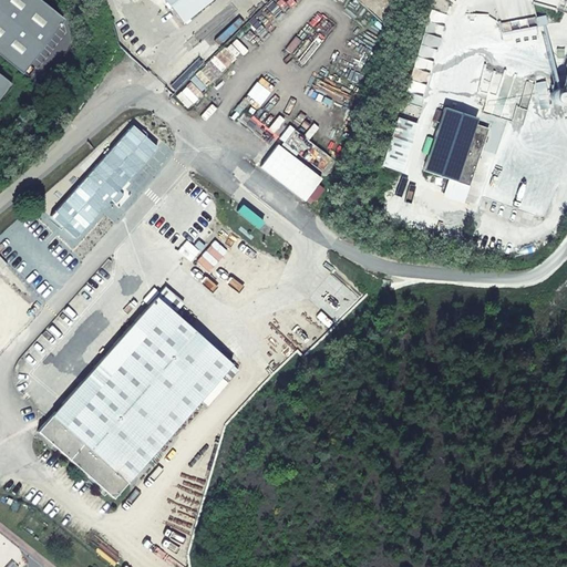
[(38,0),(0,0),(0,57),(23,75),(64,21),(38,0)]
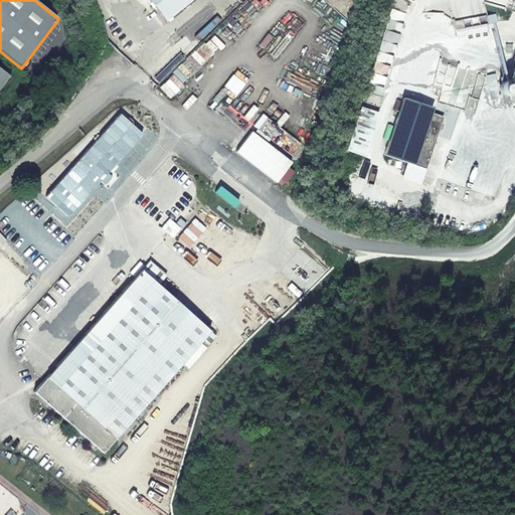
[(149,0),(166,21),(191,0),(149,0)]
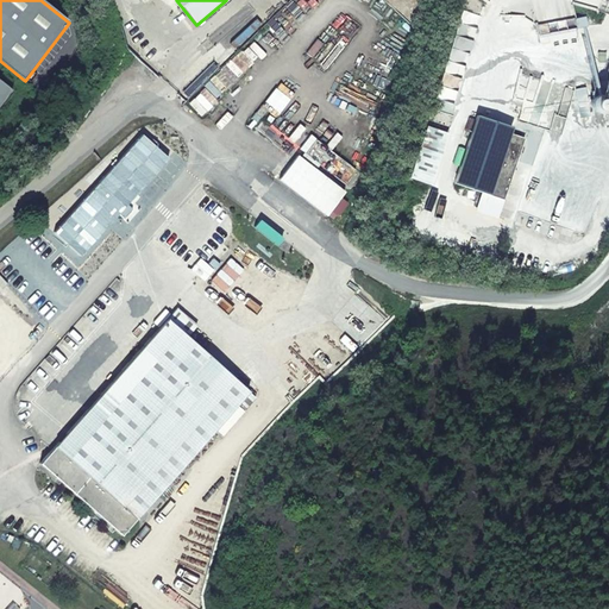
[(0,111),(12,95),(0,85),(0,111)]
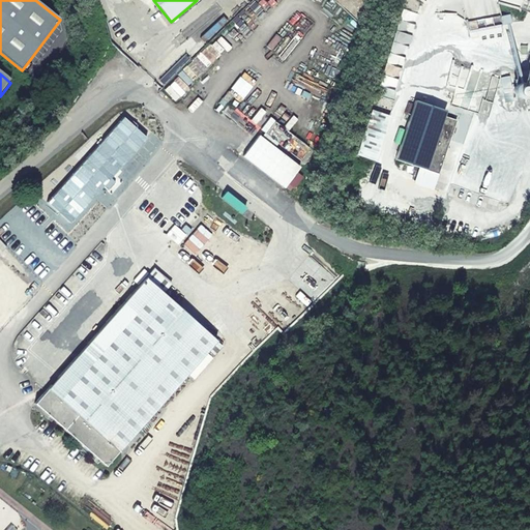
[(407,126),(395,159),(425,169),(439,173),(455,118),(443,115),(444,111),(408,99),(401,124),(407,126)]
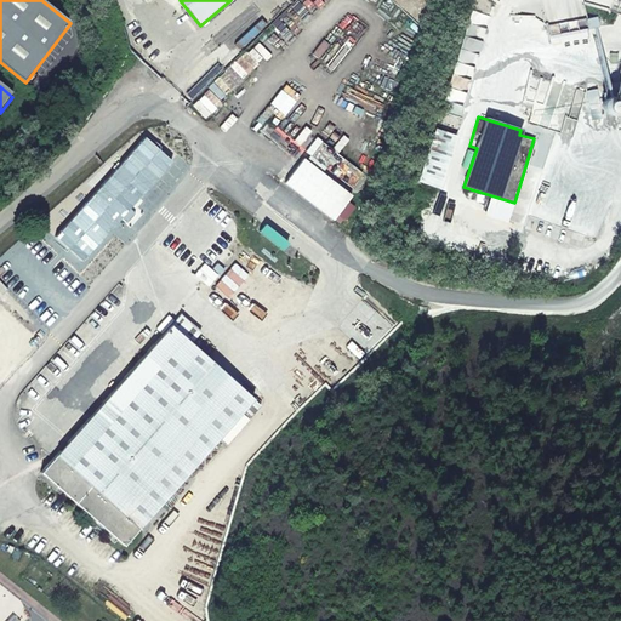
[(419,181),(438,188),(456,136),(436,130),(419,181)]
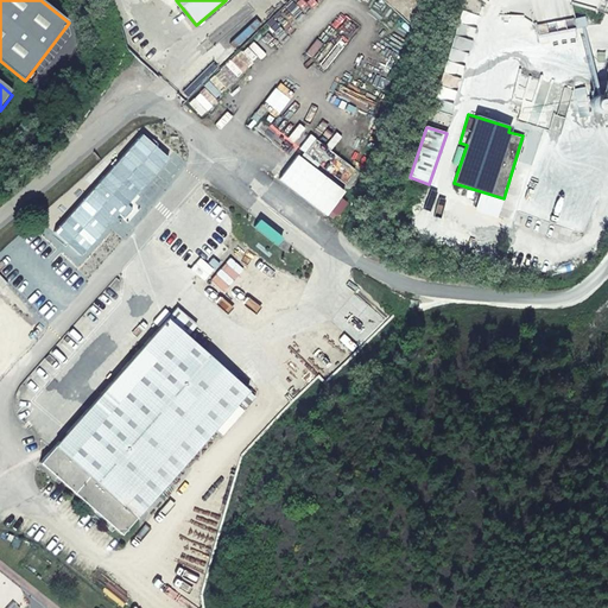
[(0,290),(0,344),(14,358),(51,316),(10,279),(0,290)]
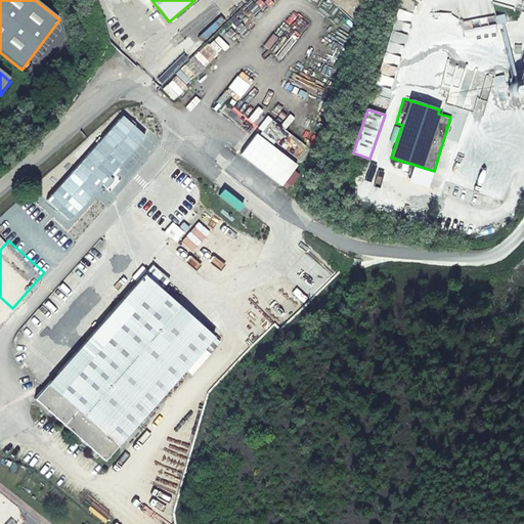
[(34,399),(103,461),(204,348),(210,353),(219,343),(161,291),(169,280),(153,266),(34,399)]
